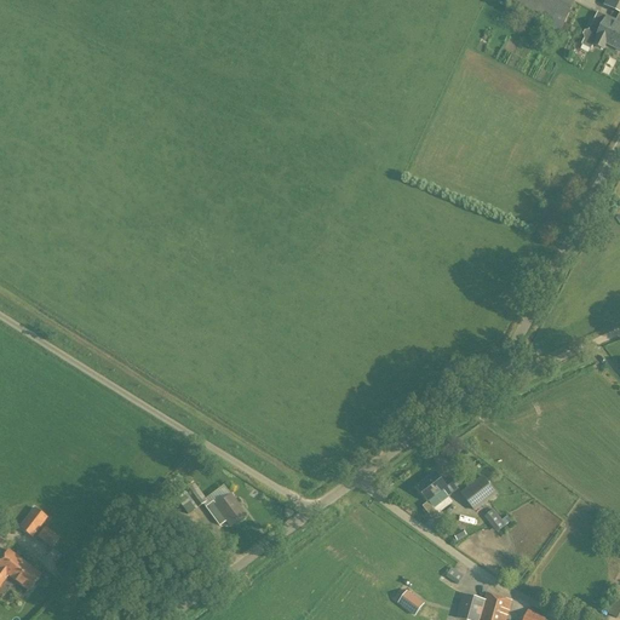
[(506,0),(505,5),(561,33),(575,3),(570,0),(506,0)]
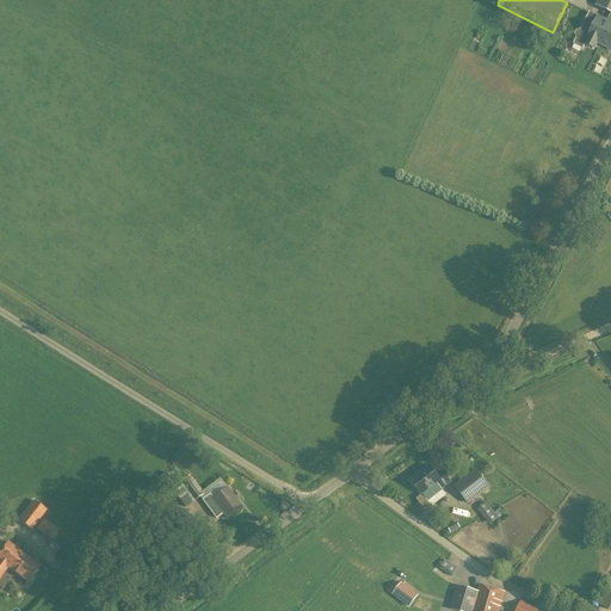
[(610,14),(606,22),(608,22),(600,35),(605,37),(602,45),(610,50),(610,0),(598,0),(596,5),(610,13),(610,14)]
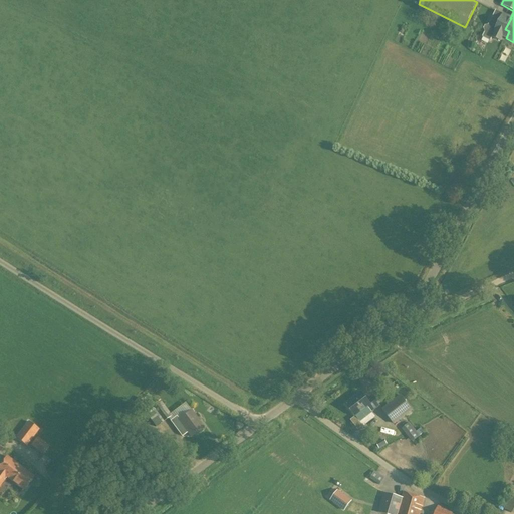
[(485,33),(483,37),(490,41),(492,37),(500,41),(502,36),(506,38),(509,31),(505,29),(511,18),(510,18),(496,11),(489,25),(485,33)]
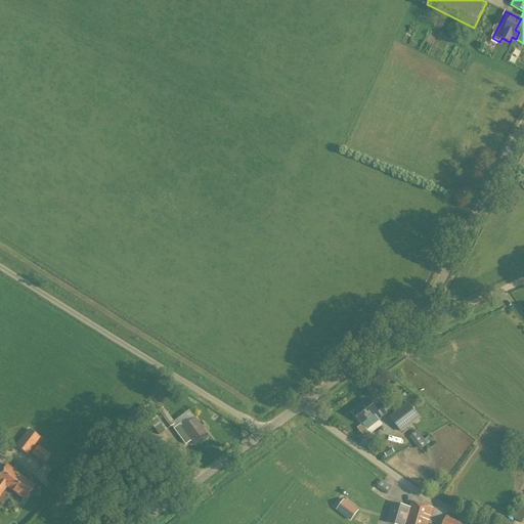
[(381,404),(375,409),(367,401),(351,413),(362,425),(375,415),(380,421),(388,413),(381,404)]
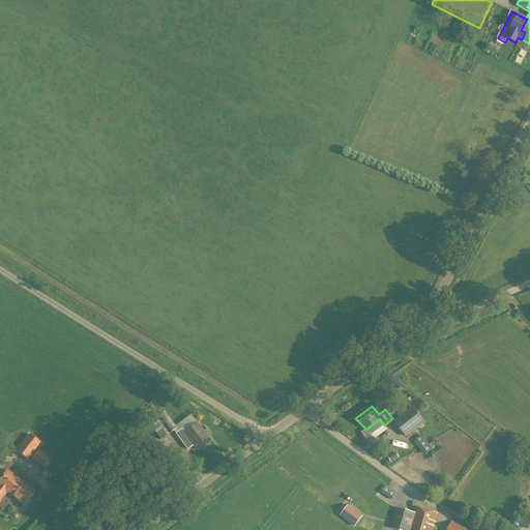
[(425,423),(413,408),(393,422),(407,439),(425,423)]
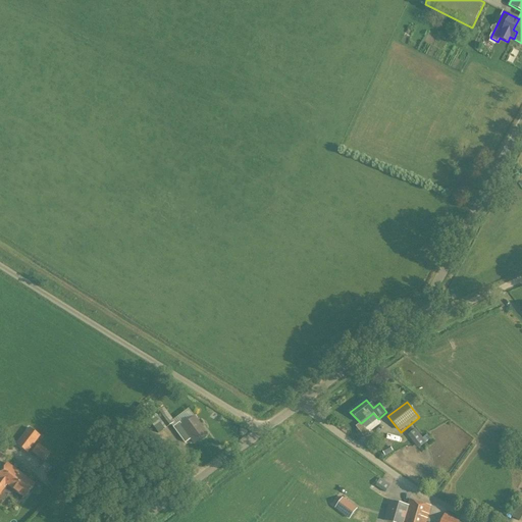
[(173,422),(162,406),(152,413),(163,429),(173,422)]
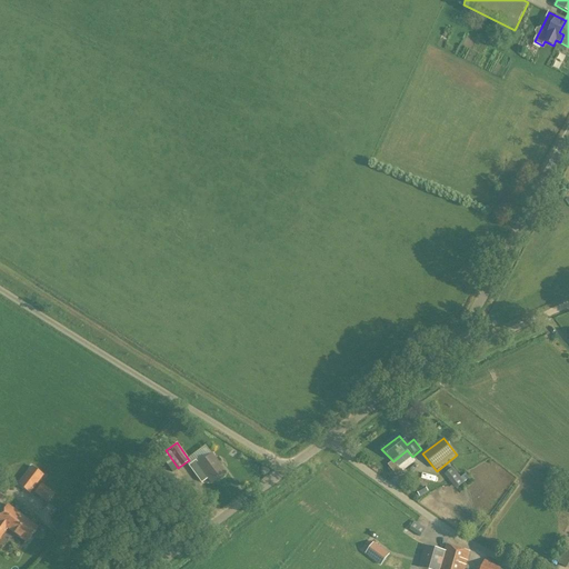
[(211,483),(225,473),(211,455),(198,465),(196,461),(189,466),(197,477),(202,472),(211,483)]
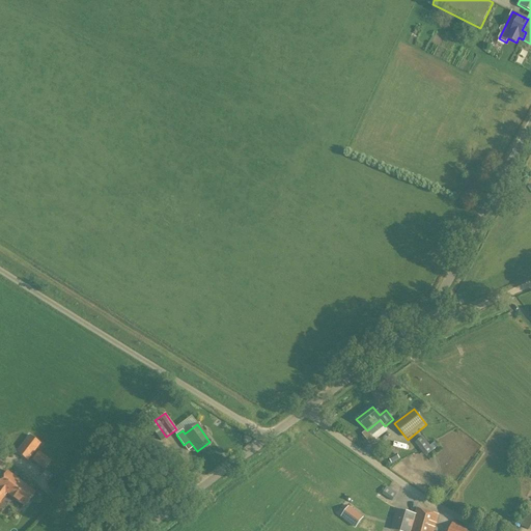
[(434,450),(422,437),(415,443),(425,456),(434,450)]
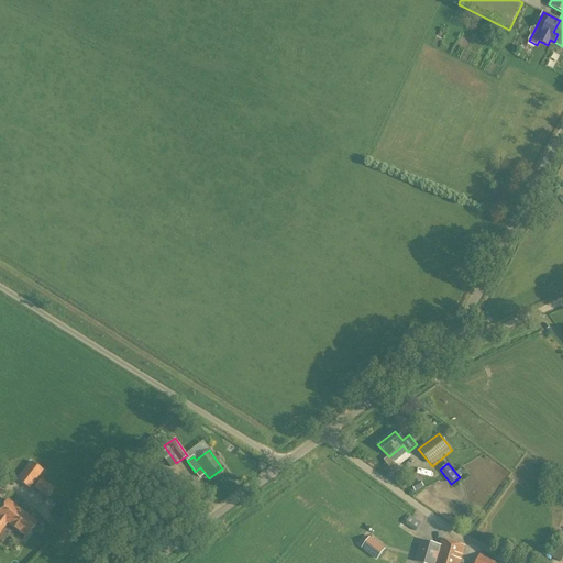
[(41,475),(29,466),(19,477),(31,487),(41,475)]
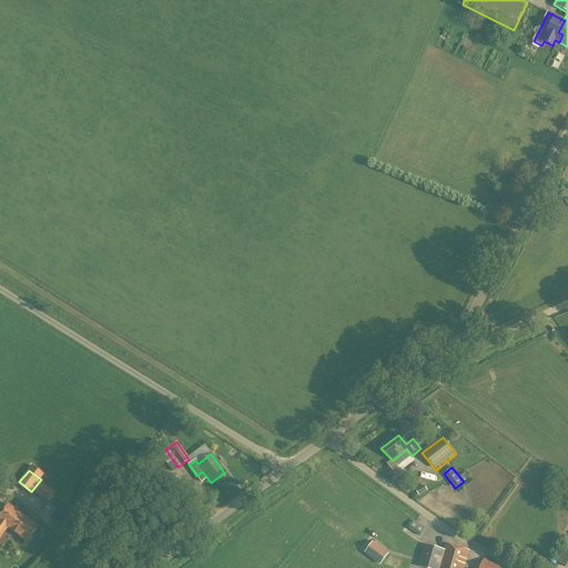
[(54,493),(41,483),(33,493),(47,503),(54,493)]
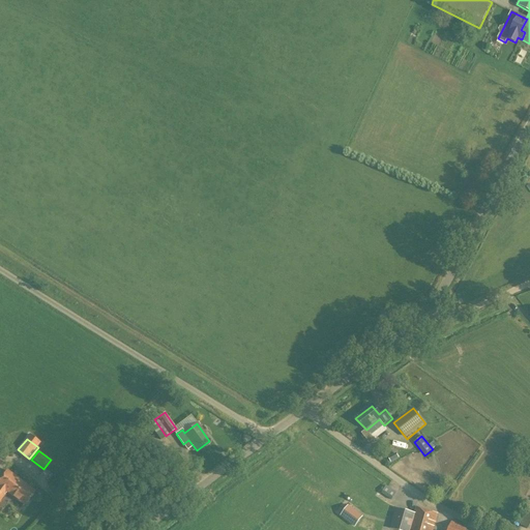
[(0,478),(0,501),(7,493),(25,506),(35,493),(6,470),(0,478)]
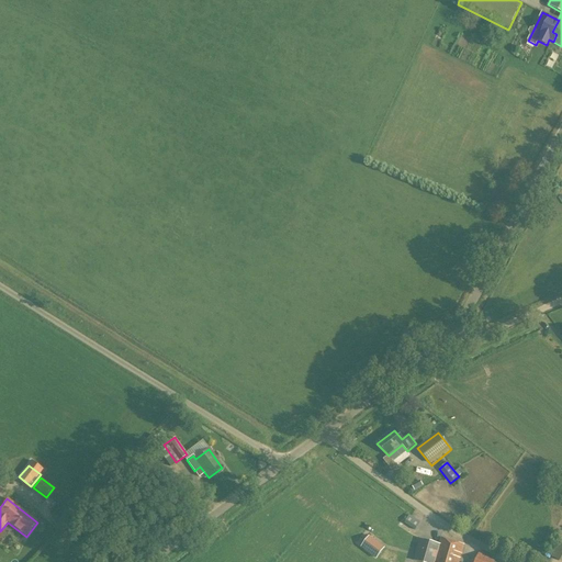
[(405,523),(416,529),(420,521),(409,515),(405,523)]
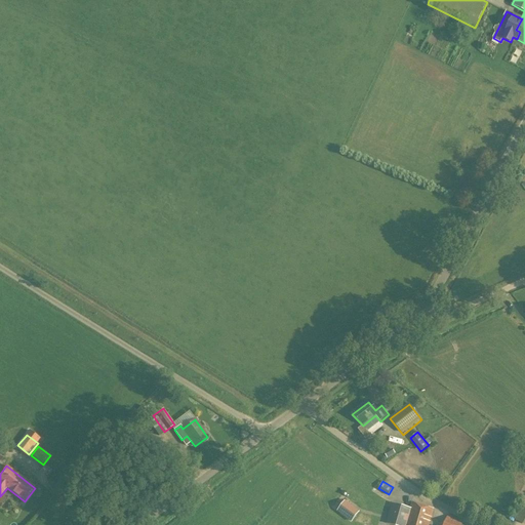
[(345,500),(336,512),(344,517),(352,506),(345,500)]
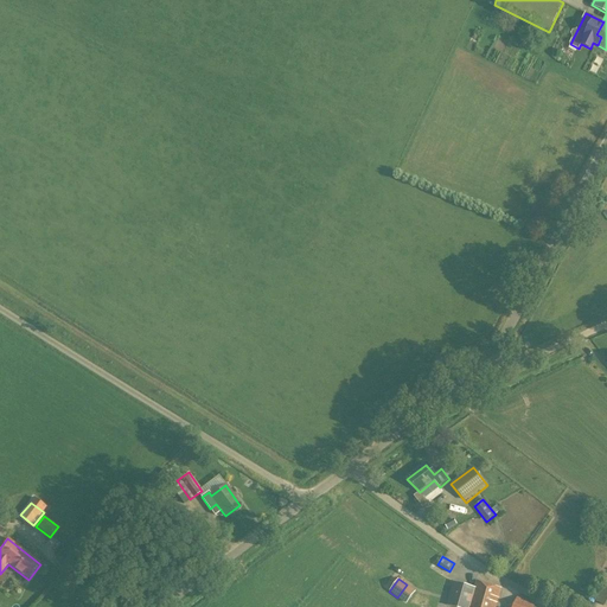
[(475,582),(471,598),(468,606),(494,606),(500,588),(475,582)]
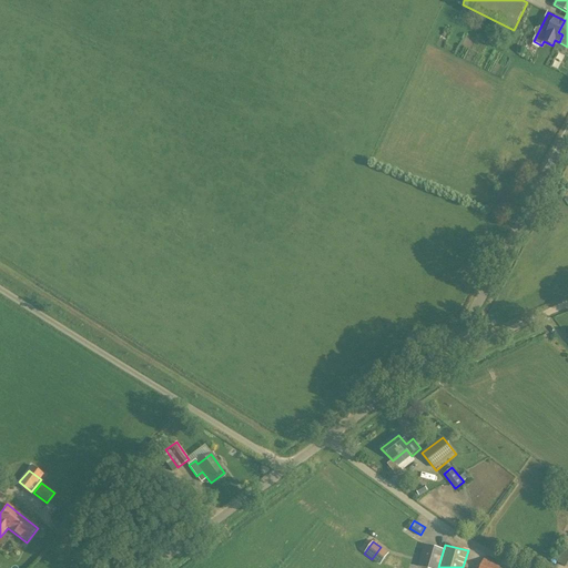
[(567,567),(567,565),(567,546),(566,545),(557,563),(567,567)]
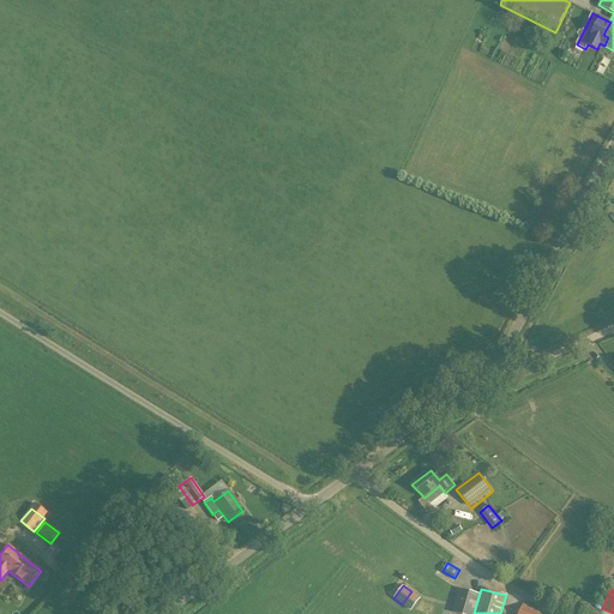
[(474,613),(476,605),(459,600),(456,613),(457,613),(474,613)]
